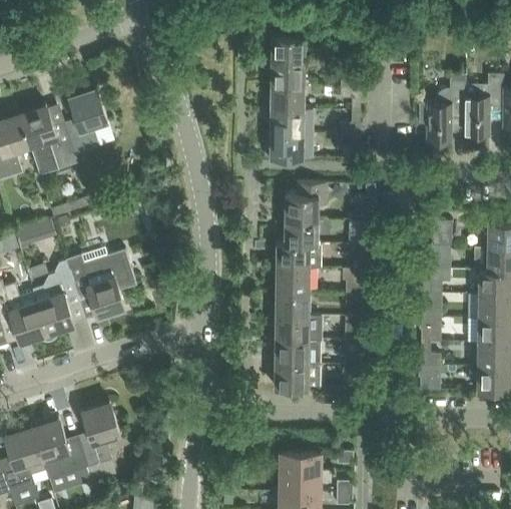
[(360,38),(361,22),(352,22),(352,38),(360,38)]
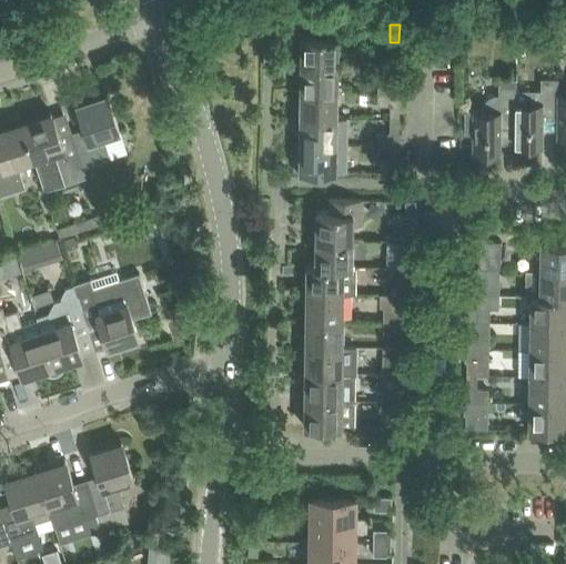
[(336,69),(336,41),(300,40),(299,57),(293,57),(293,68),(299,68),(336,69)]
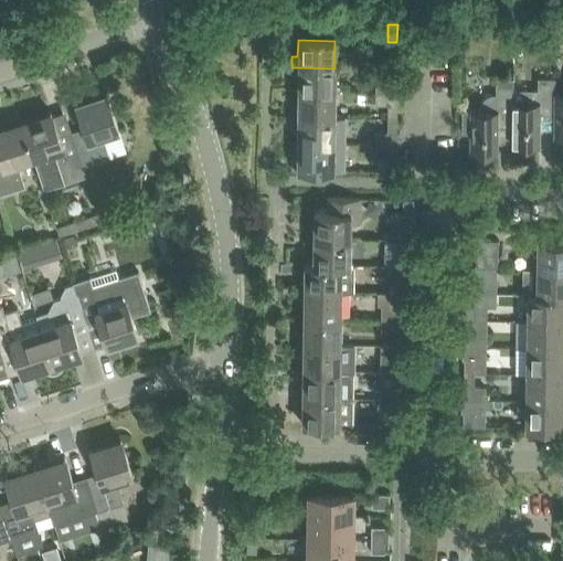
[(388,67),(388,69),(396,69),(396,55),(396,54),(388,54),(388,67)]
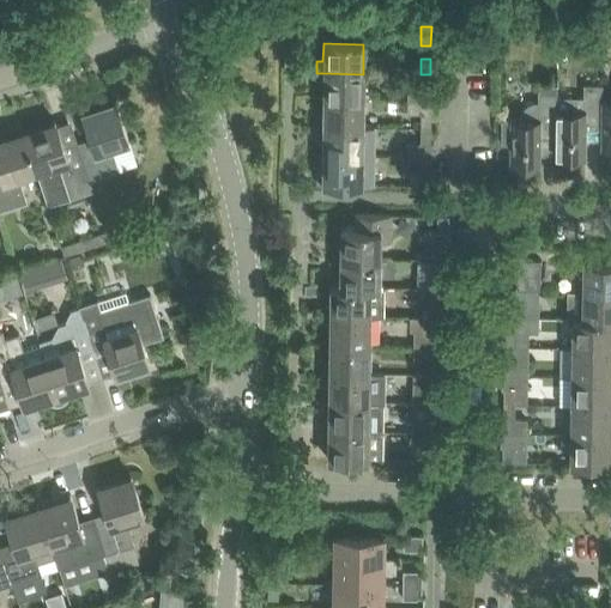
[(362,102),(363,74),(322,73),(316,73),(315,84),(322,85),(322,102),(362,102)]
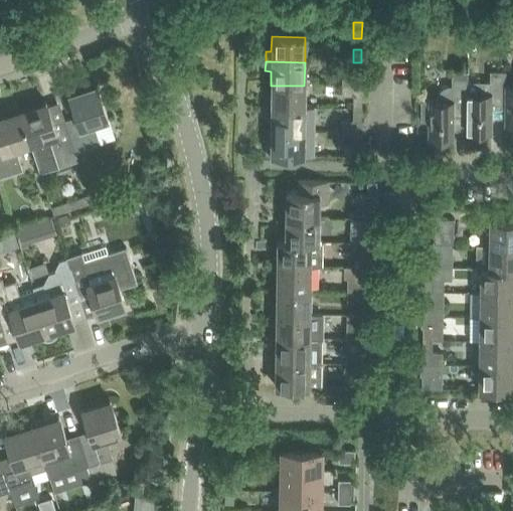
[(419,103),(419,124),(426,125),(426,144),(453,144),(453,119),(465,119),(466,96),(466,84),(466,74),(450,74),(450,81),(450,89),(446,89),(442,91),(439,95),(436,99),(436,104),(419,103)]
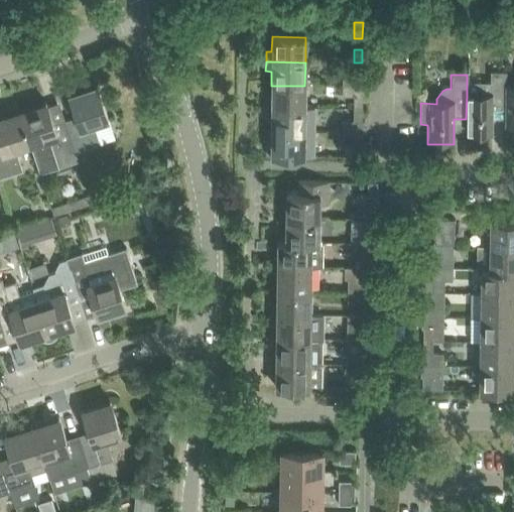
[(466,119),(466,136),(492,136),(492,111),(504,111),(505,89),(505,75),(489,75),(489,85),(467,85),(467,96),(466,119)]
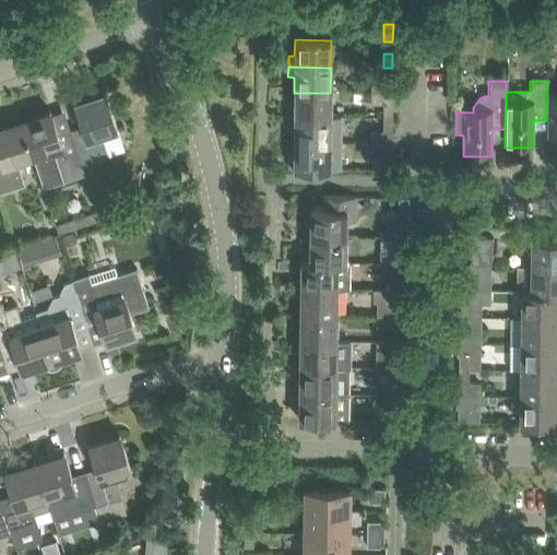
[(546,120),(546,139),(556,139),(556,90),(556,96),(547,96),(546,120)]
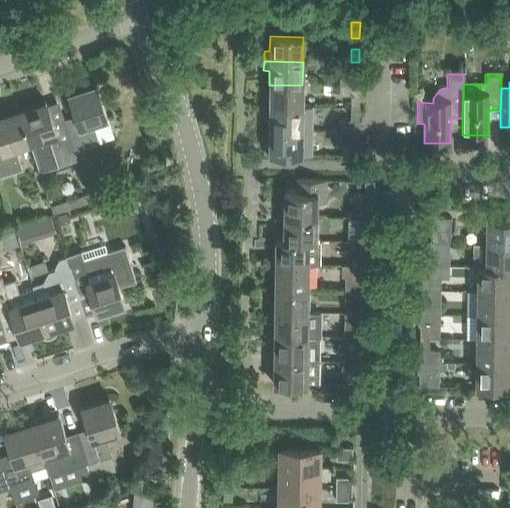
[(264,99),(264,109),(268,109),(302,109),(302,85),(269,85),(269,99),(264,99)]
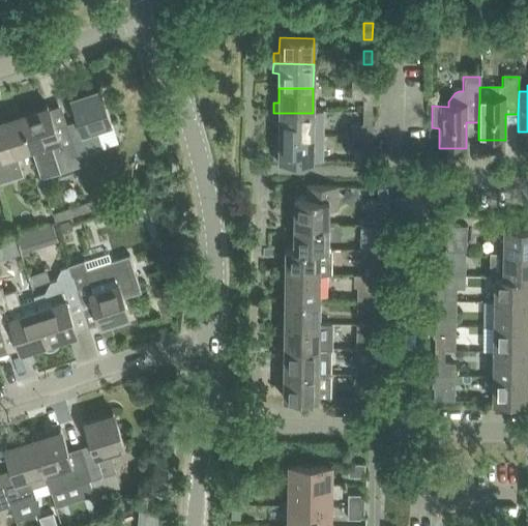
[(352,89),(351,101),(363,101),(362,115),(371,115),(372,101),(374,101),(374,90),(352,89)]
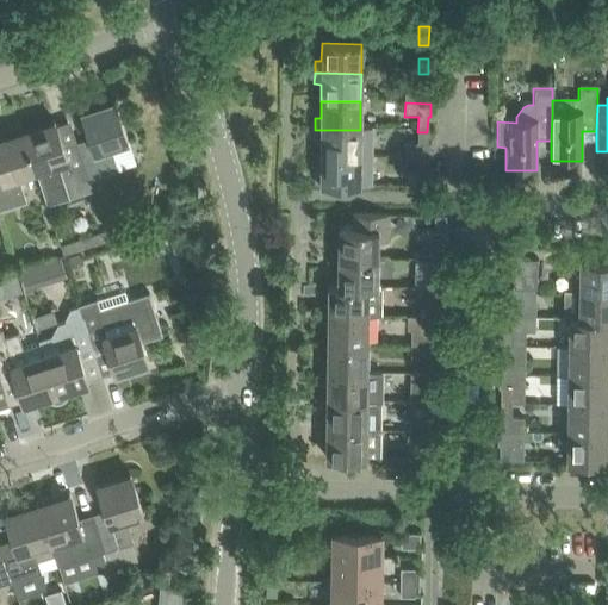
[(126,144),(113,105),(112,105),(112,107),(84,117),(82,114),(81,116),(91,145),(76,150),(84,172),(87,184),(117,174),(110,150),(126,144)]
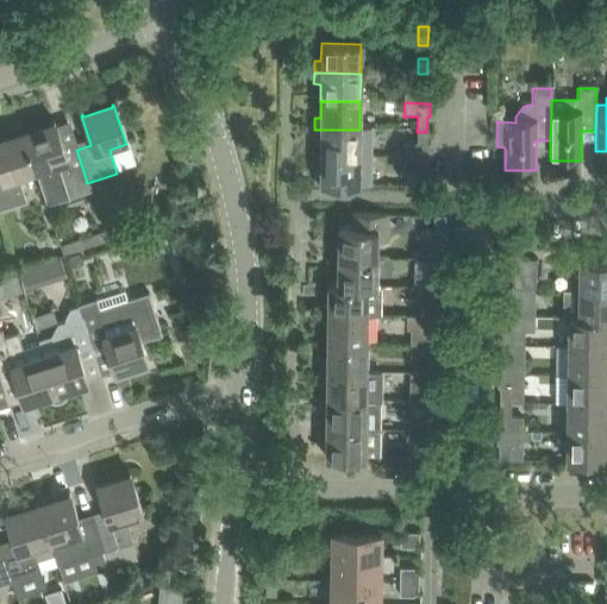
[(22,134),(35,175),(36,175),(43,197),(66,190),(69,201),(85,196),(76,174),(83,171),(76,150),(63,155),(55,129),(54,124),(51,125),(52,126),(45,129),(23,136),(22,134)]
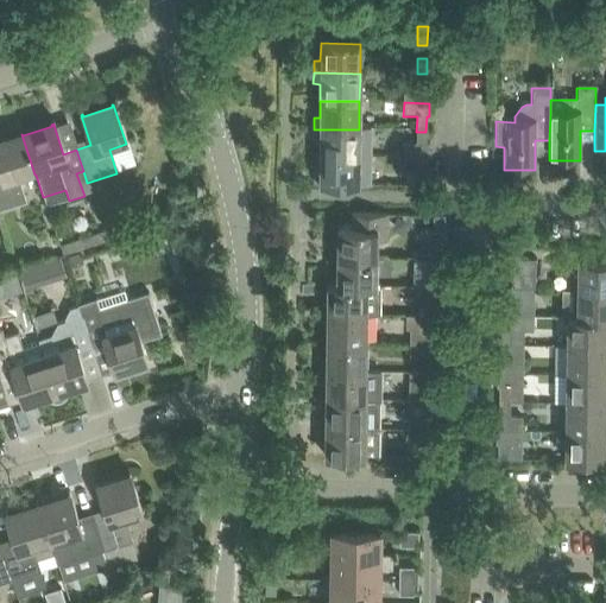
[(371,131),(359,129),(319,129),(314,129),(314,140),(319,140),(319,158),(322,158),(345,158),(359,158),(371,158),(371,131)]
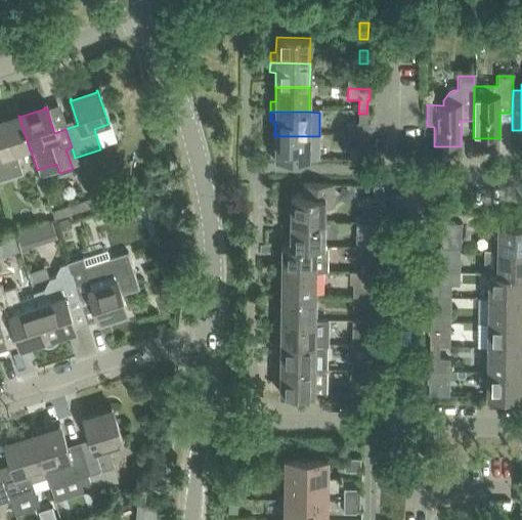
[(346,129),(346,137),(368,137),(368,126),(366,126),(366,114),(358,114),(358,125),(346,125),(346,129)]
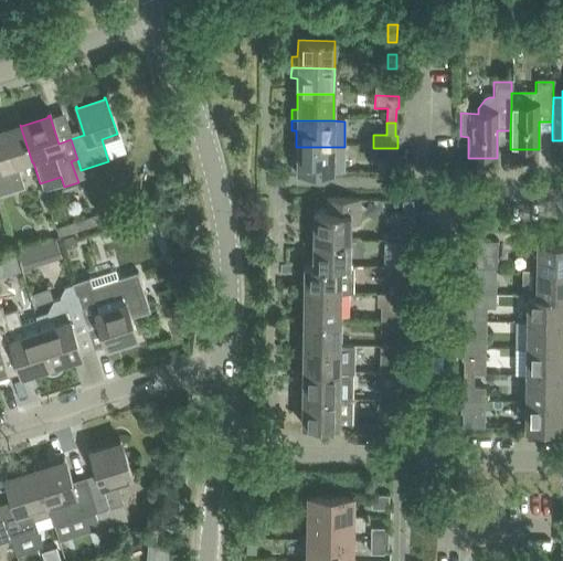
[(32,162),(20,125),(19,125),(19,127),(0,133),(0,196),(23,189),(17,168),(32,162)]
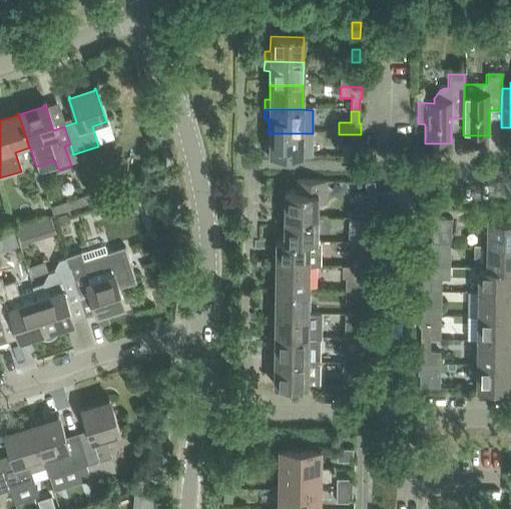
[(312,158),(313,133),(303,133),(291,133),(272,133),(269,133),(269,147),(264,147),(264,158),(269,158),(303,158),(312,158)]
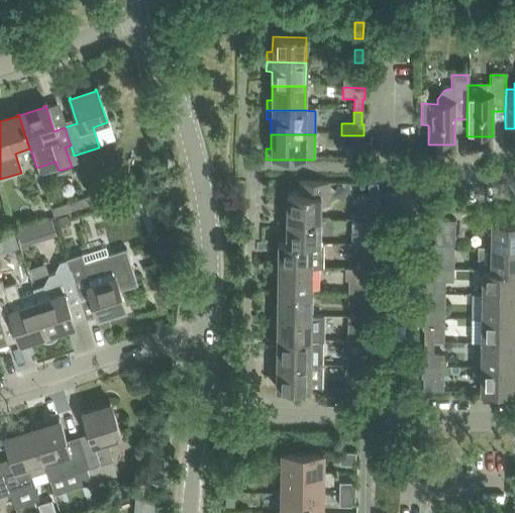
[(327,208),(328,185),(297,184),(297,197),(286,197),(286,211),(280,211),(280,221),(286,221),(320,222),(320,208),(327,208)]
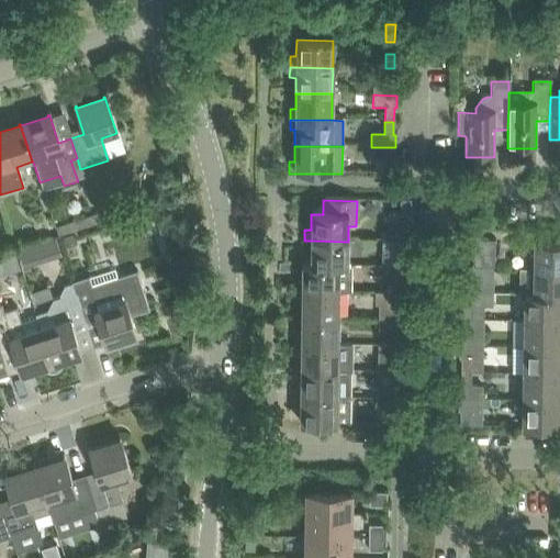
[(399,215),(410,215),(410,208),(410,202),(399,201),(399,215)]
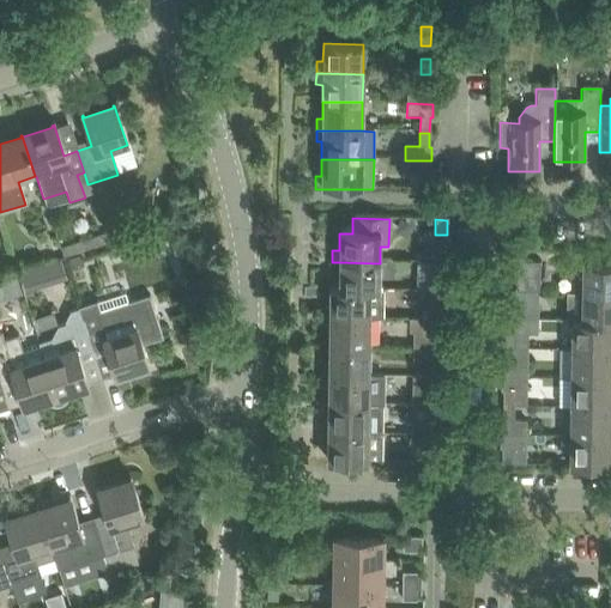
[(110,224),(106,231),(110,243),(126,237),(120,220),(110,224)]
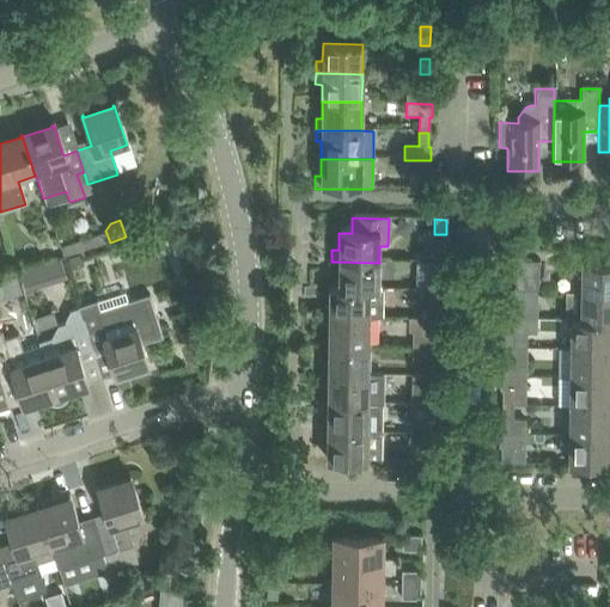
[(446,234),(434,234),(421,233),(421,249),(421,262),(446,262),(446,249),(449,249),(449,234),(446,234)]
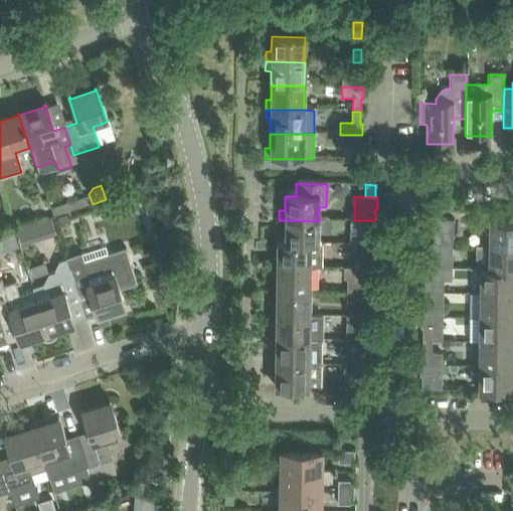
[(89,197),(49,210),(52,218),(92,206),(89,197)]
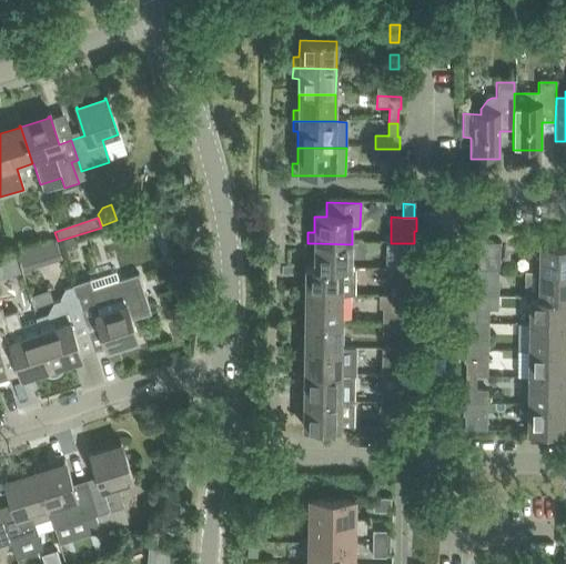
[(73,239),(61,243),(64,253),(77,250),(73,239)]
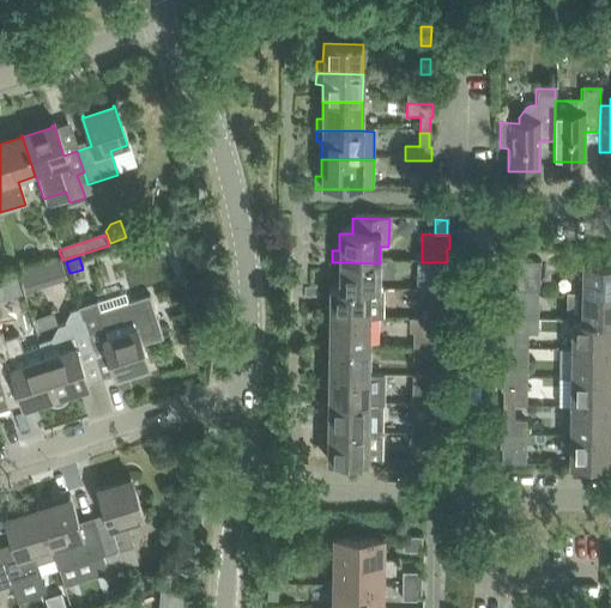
[(379,292),(380,263),(339,262),(332,262),(332,274),(338,274),(338,290),(328,290),(328,291),(338,291),(369,292),(379,292)]
